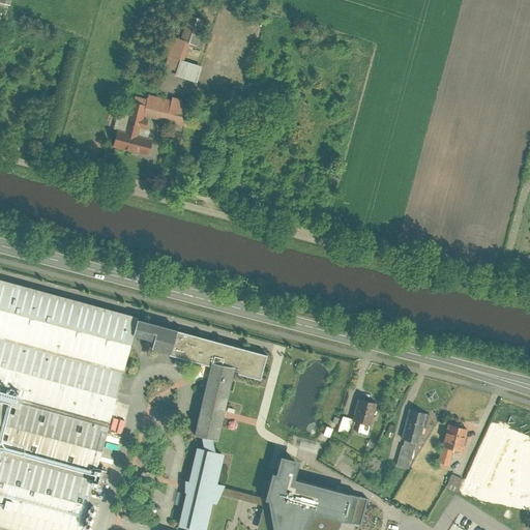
[(181,40),(187,42),(196,46),(204,21),(189,17),(181,40)]
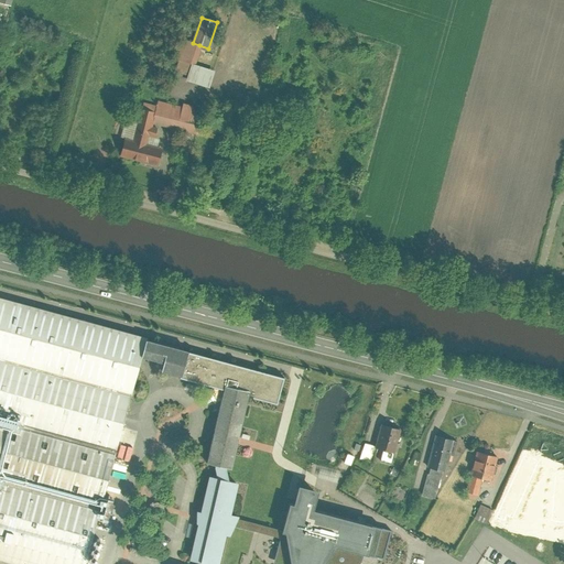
[(193,43),(179,39),(173,57),(181,60),(193,64),(199,45),(193,43)]
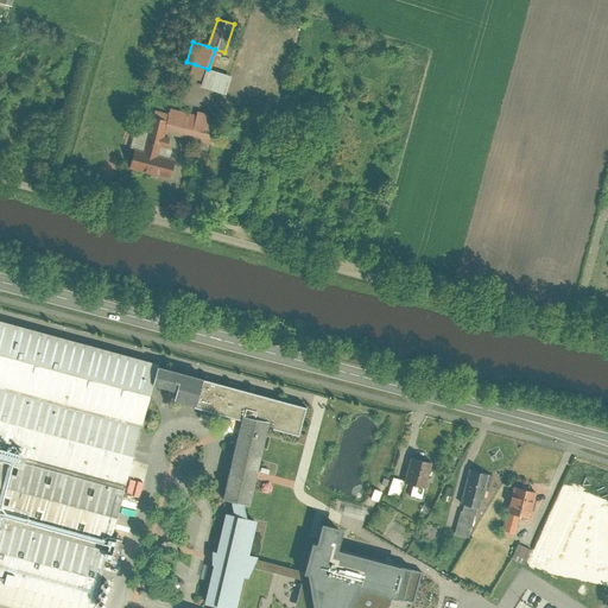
[(165,59),(159,58),(153,80),(164,82),(166,73),(162,71),(165,59)]
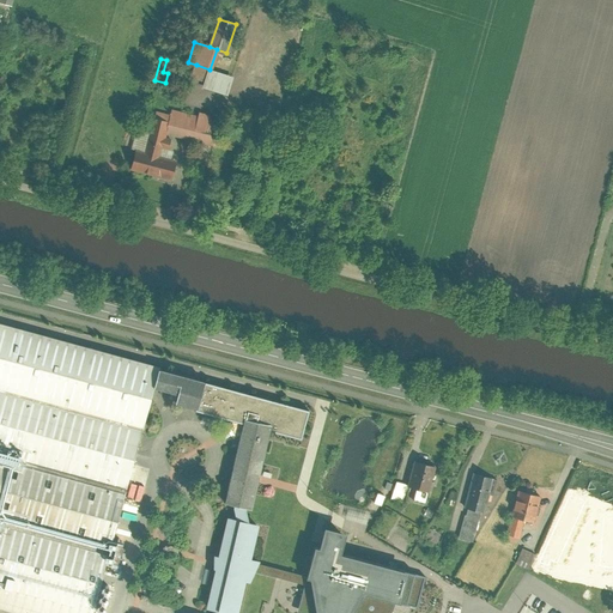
[(210,71),(210,70),(196,65),(192,78),(206,82),(210,71)]
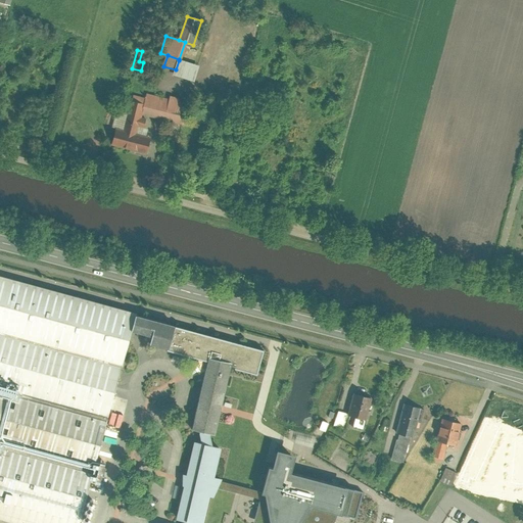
[(198,66),(179,60),(176,69),(174,75),(193,81),(198,66)]
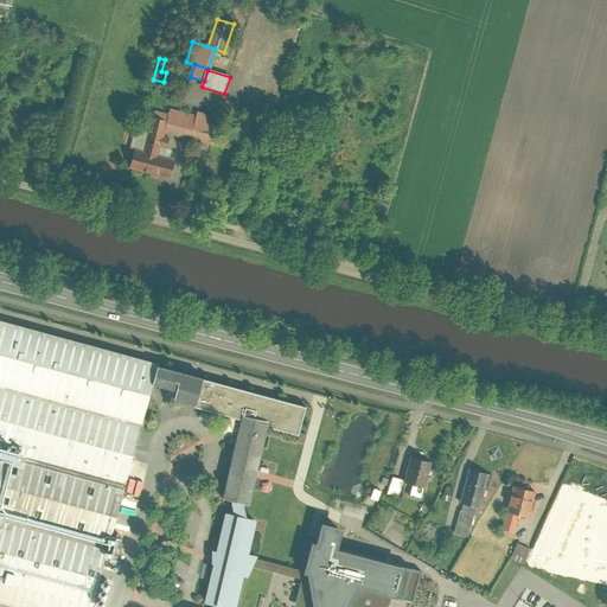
[(167,121),(167,123),(213,135),(217,122),(195,115),(170,109),(168,114),(166,121),(167,121)]
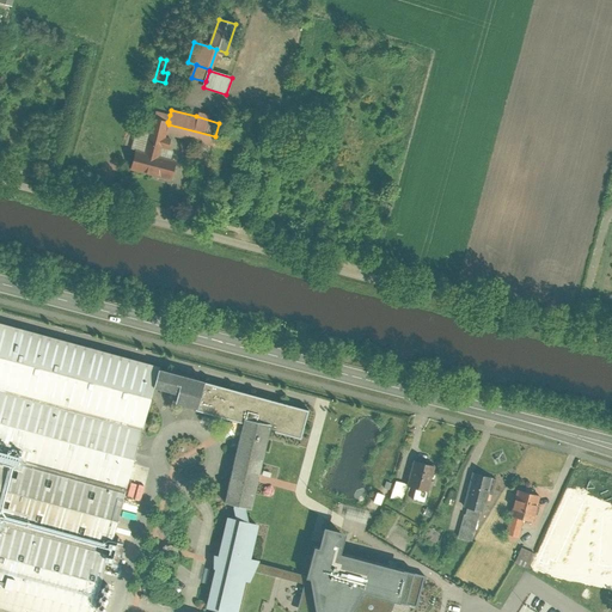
[(154,118),(167,122),(170,115),(157,111),(154,118)]
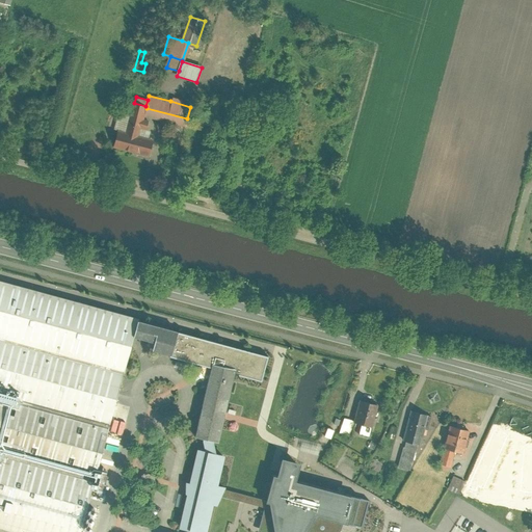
[(129,116),(143,121),(143,118),(144,116),(147,108),(147,106),(145,106),(134,103),(132,102),(129,116)]
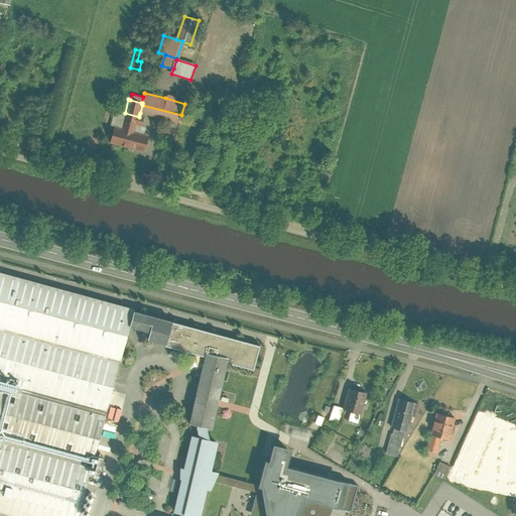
[(181,115),(142,105),(140,113),(179,123),(181,115)]
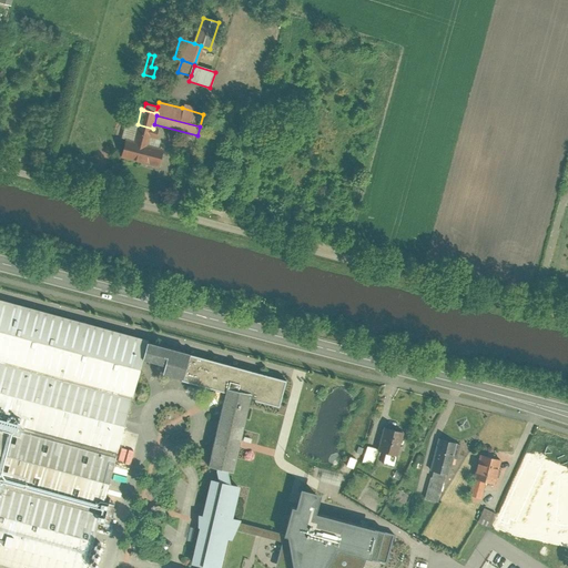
[(125,140),(121,158),(158,168),(161,155),(159,154),(160,149),(148,145),(150,137),(155,138),(158,128),(153,127),(153,129),(138,124),(135,130),(133,141),(125,140)]
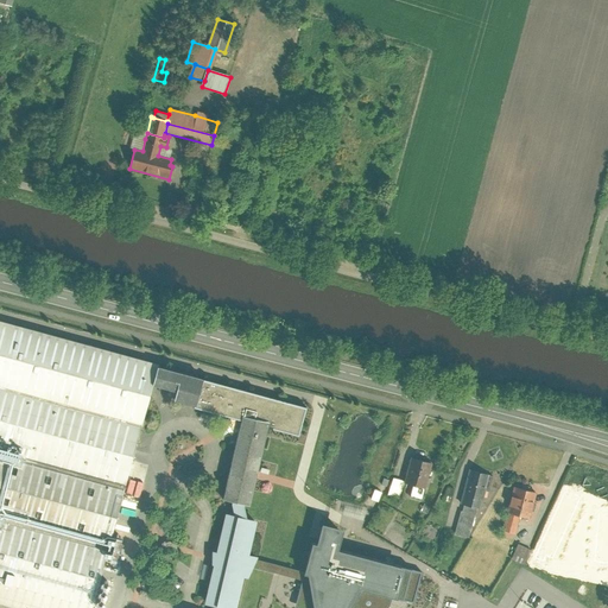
[(134,150),(143,151),(145,139),(133,137),(130,149),(134,150)]
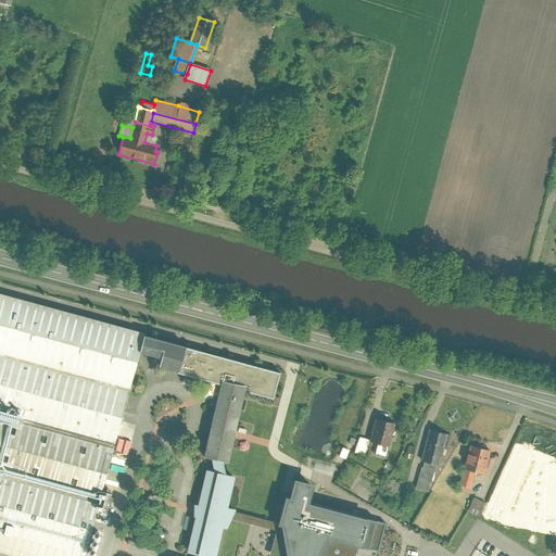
[(143,332),(0,293),(0,552),(15,555),(83,555),(139,351),(143,335),(143,332)]
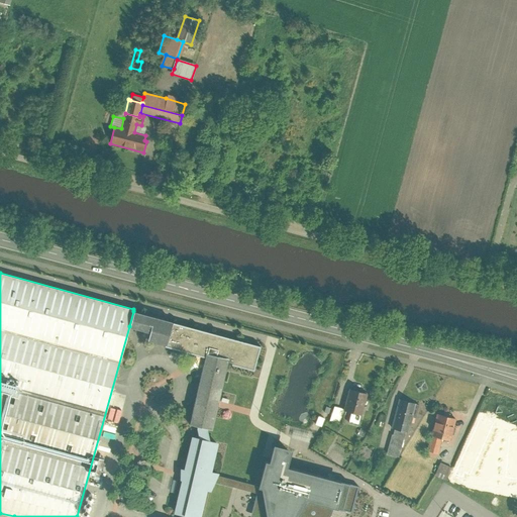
[(260,346),(133,311),(129,326),(149,332),(148,338),(149,339),(166,343),(165,345),(194,354),(193,356),(189,358),(191,362),(187,364),(190,370),(195,368),(196,371),(201,368),(202,369),(190,424),(199,427),(200,437),(193,436),(185,470),(181,469),(181,481),(173,514),(182,516),(181,516),(201,516),(209,492),(212,494),(215,484),(218,474),(212,472),(220,442),(211,440),(208,428),(212,429),(227,363),(252,370),(260,346)]
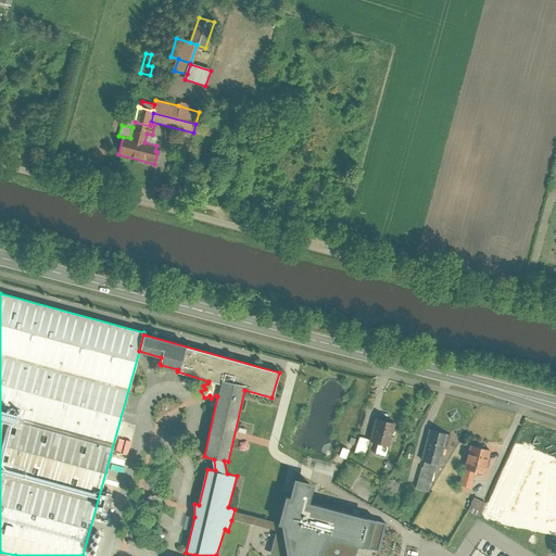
[(384,457),(394,424),(376,418),(370,441),(377,443),(375,454),(384,457)]
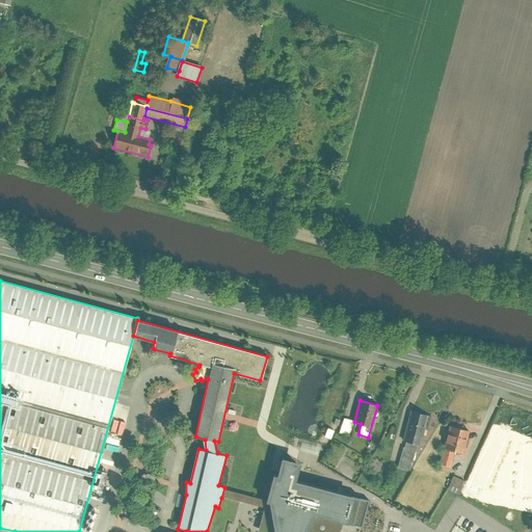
[(431,417),(410,410),(403,441),(420,445),(424,429),(427,430),(431,417)]
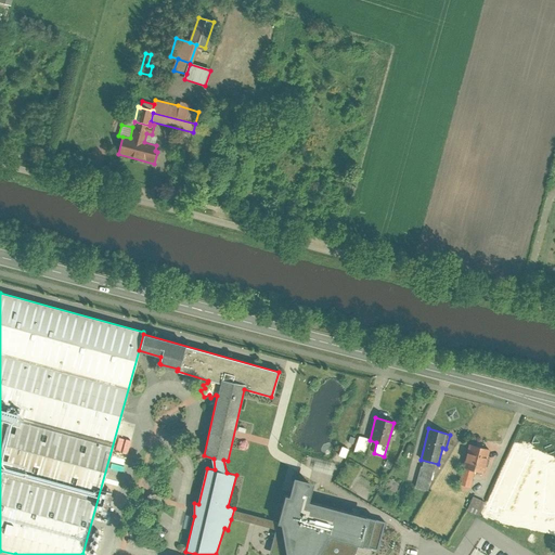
[(362,454),(368,440),(359,437),(355,451),(362,454)]
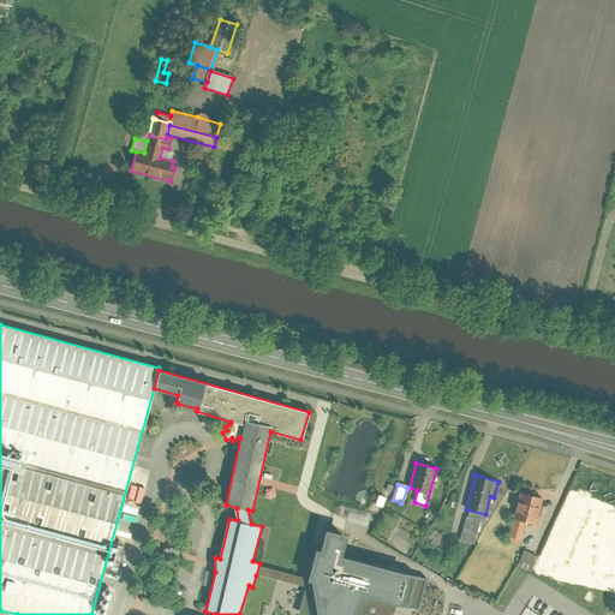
[(542,497),(519,493),(508,537),(521,541),(525,521),(535,524),(537,517),(541,518),(543,508),(539,508),(542,497)]
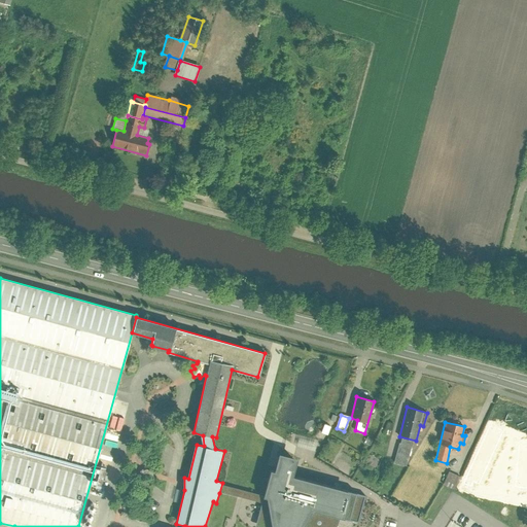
[(319,423),(317,431),(325,433),(328,425),(319,423)]
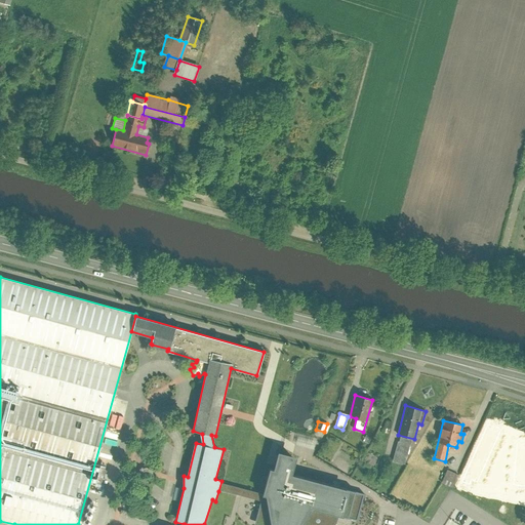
[(409,445),(398,442),(393,460),(404,463),(409,445)]
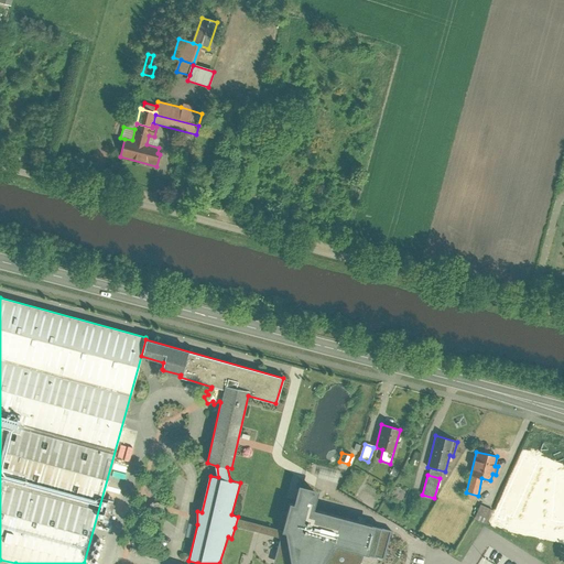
[(238,517),(235,528),(267,534),(274,563),(354,563),(359,554),(378,557),(389,530),(304,506),(310,488),(293,484),(286,483),(281,502),(275,501),(270,521),(239,512),(238,517)]
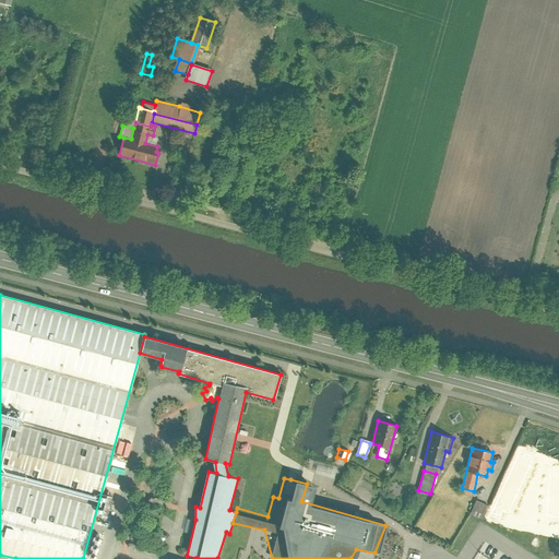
[(476,500),(470,513),(483,519),(488,506),(476,500)]
